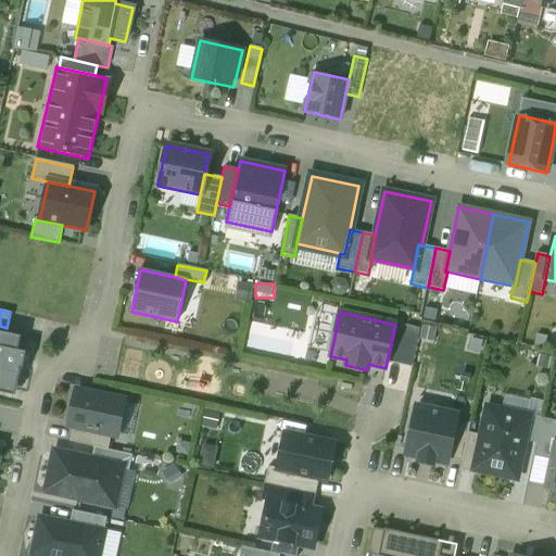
[(419,330),(395,325),(387,362),(412,367),(419,330)]
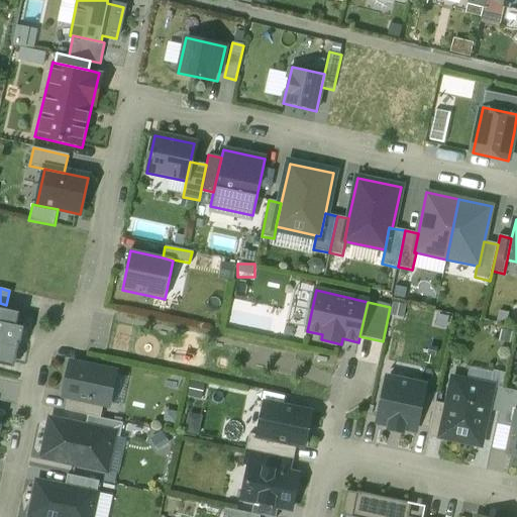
[(0,358),(14,362),(25,309),(6,305),(0,303),(0,358)]
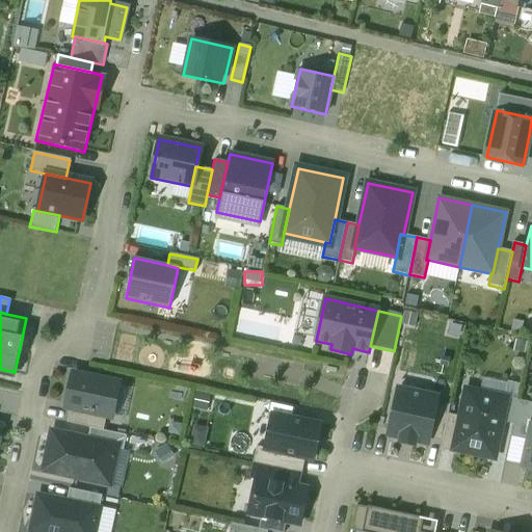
[(106,417),(111,418),(118,383),(72,373),(64,408),(69,408),(106,417)]
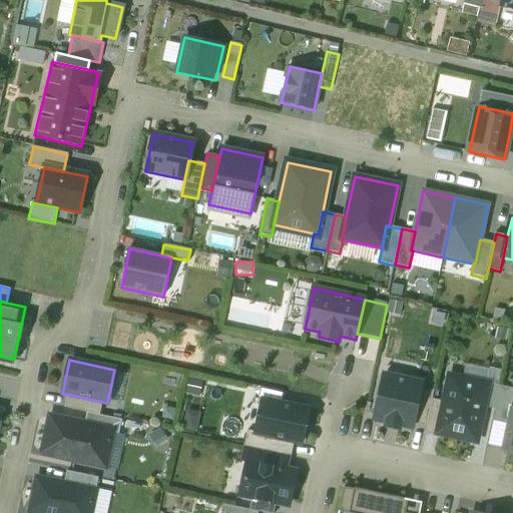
[(422,384),(384,376),(374,420),(412,428),(413,423),(421,388),(422,384)]
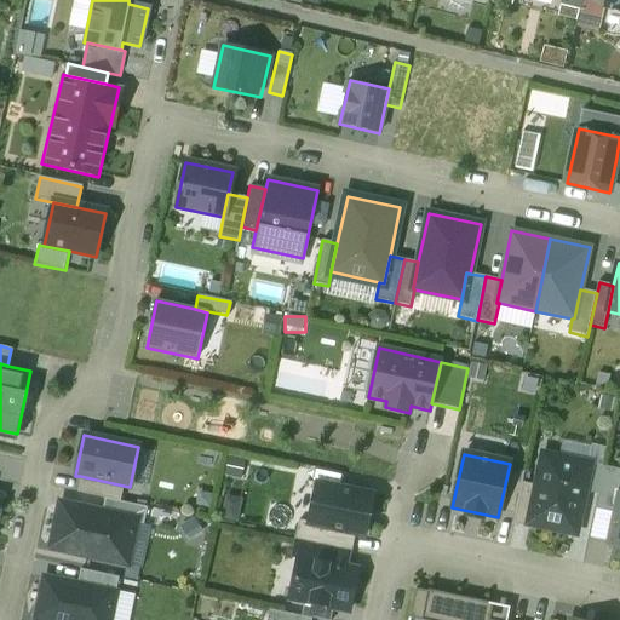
[(538,486),(529,523),(575,534),(591,465),(545,454),(538,486)]
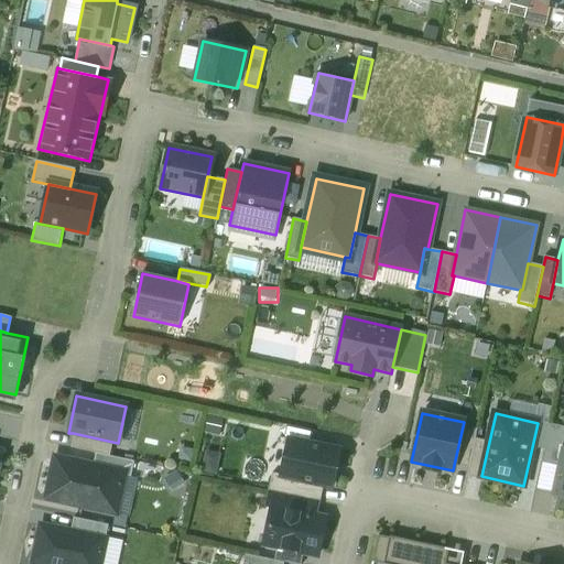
[(563,426),(551,424),(542,463),(560,466),(563,448),(563,445),(563,426)]
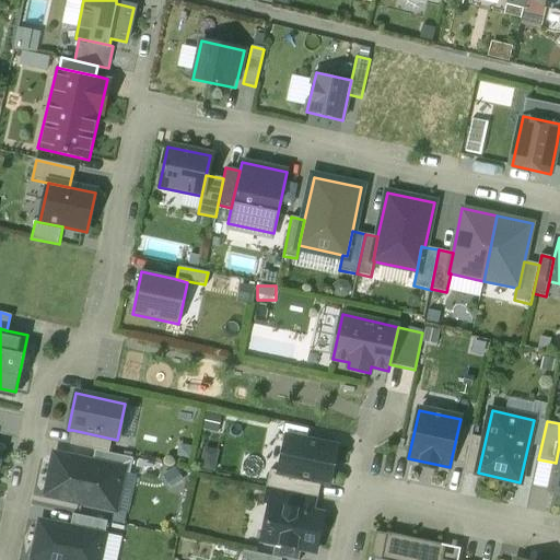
[(474,427),(459,423),(451,462),(466,465),(471,435),(474,427)]
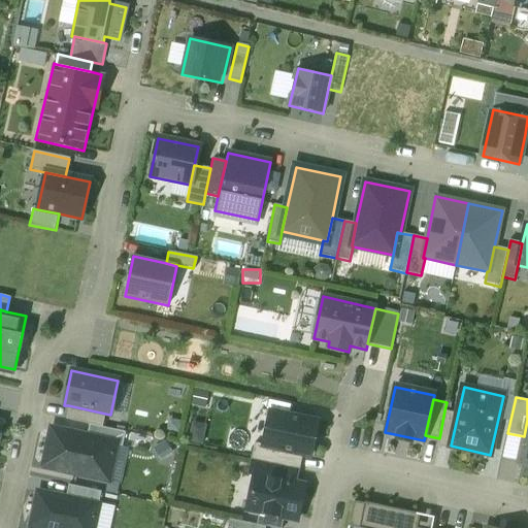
[(105,414),(68,405),(65,419),(90,424),(102,426),(105,414)]
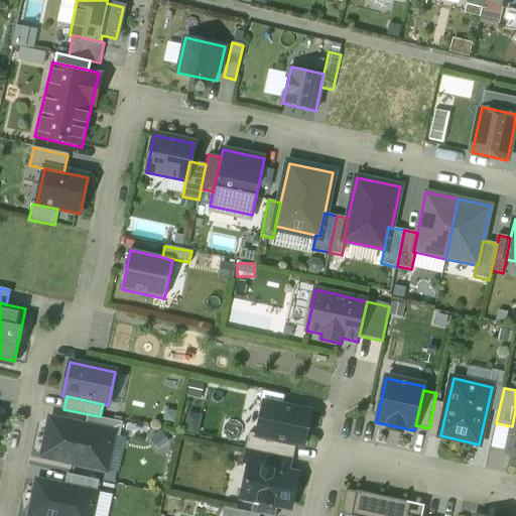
[(447,404),(434,401),(429,428),(427,436),(439,439),(440,435),(447,404)]
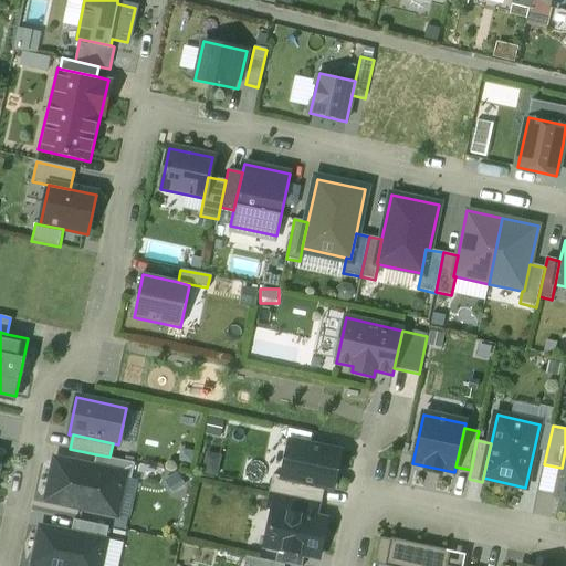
[(341,452),(286,441),(279,475),(278,479),(324,489),(333,491),(341,452)]
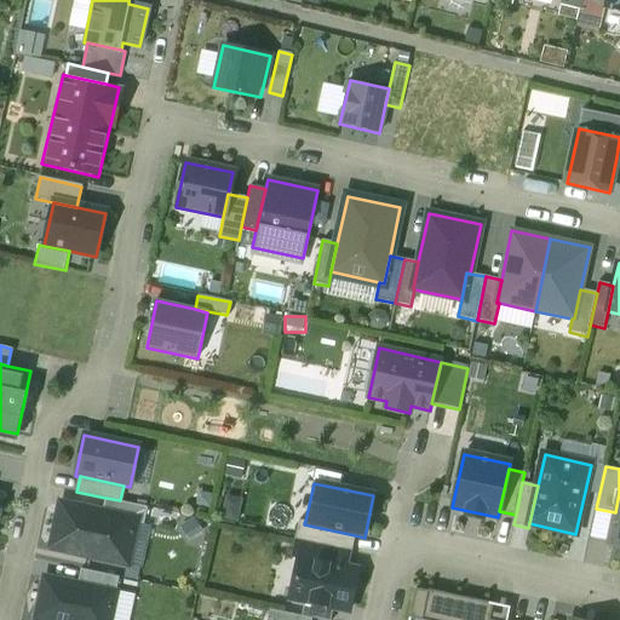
[(619,492),(619,493),(615,512),(608,544),(619,546),(619,492)]
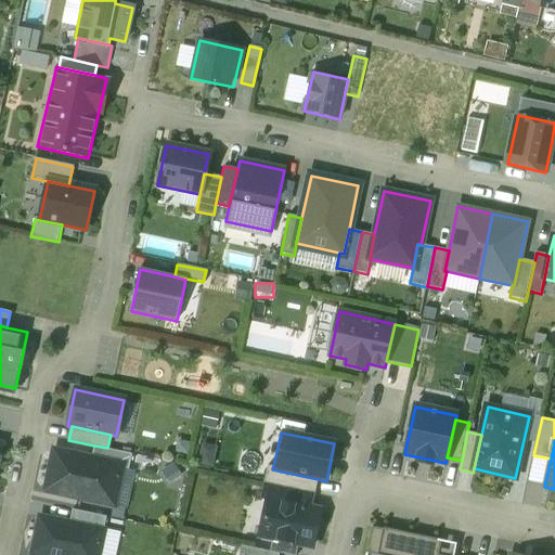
[(94,446),(92,460),(124,466),(123,468),(128,469),(132,453),(107,448),(94,446)]
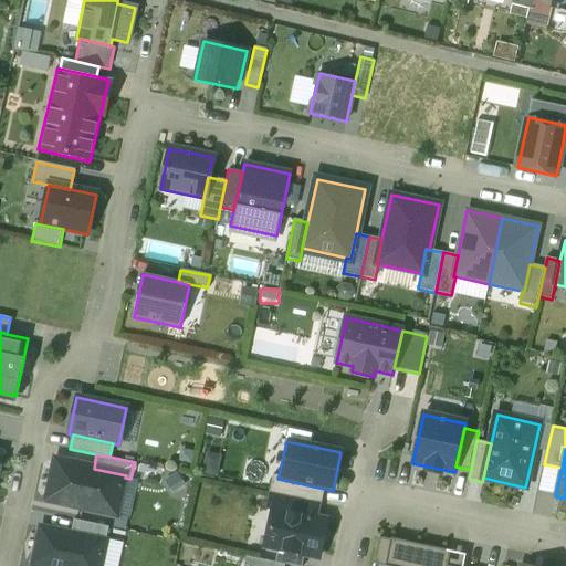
[(94,469),(55,460),(46,501),(117,516),(125,478),(126,475),(94,469)]
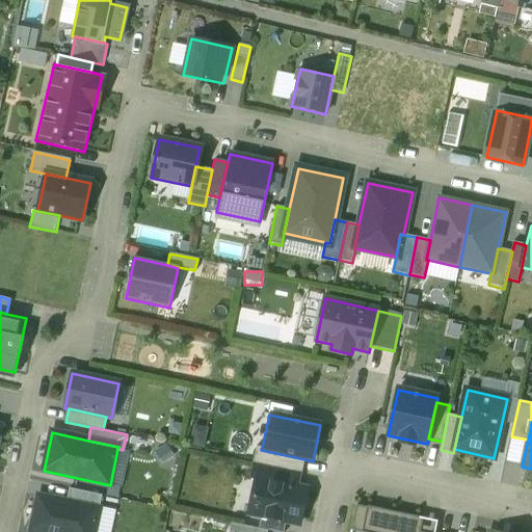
[(261,450),(262,447),(257,446),(254,462),(301,473),(304,459),(261,450)]
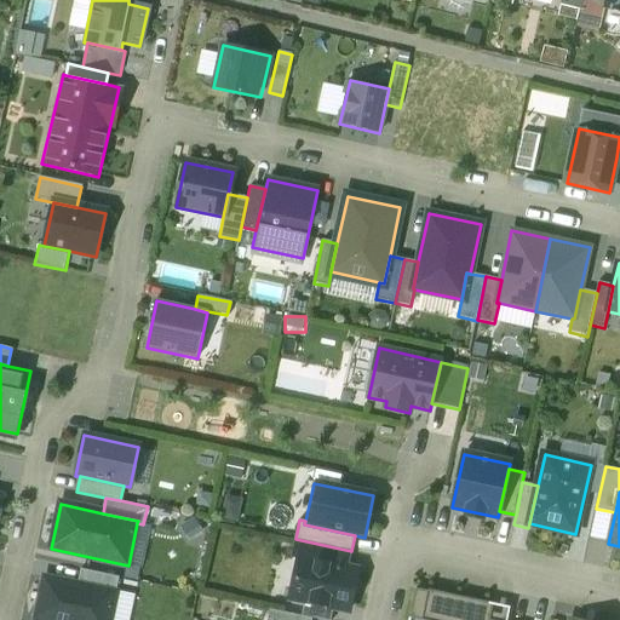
[(351,551),(296,539),(292,557),(298,558),(348,569),(351,551)]
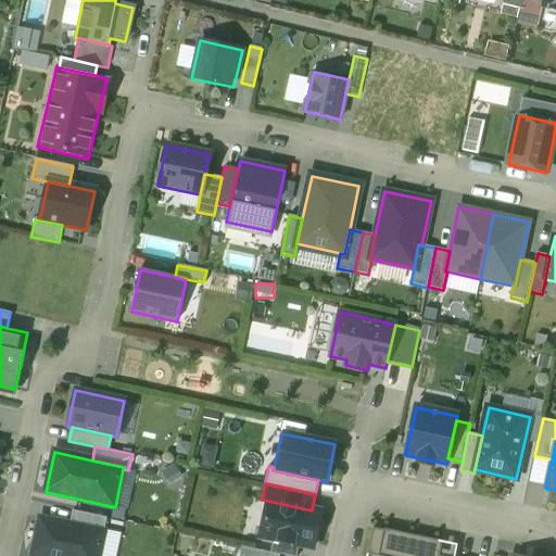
[(321,512),(312,510),(267,501),(260,539),(274,542),(300,547),(313,551),(321,512)]
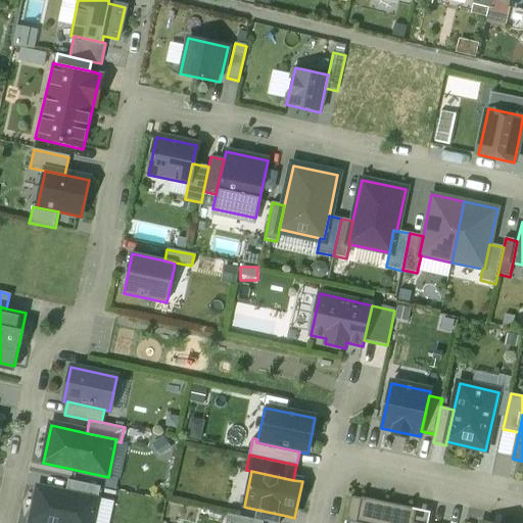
[(65,494),(97,502),(100,487),(68,480),(65,494)]
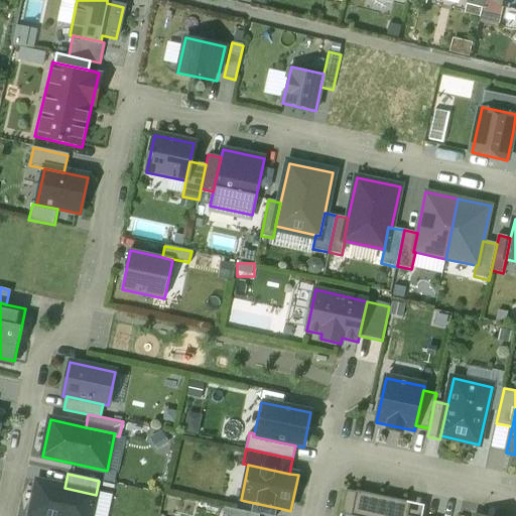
[(30,515),(29,515),(91,515),(96,495),(65,488),(37,483),(30,515)]
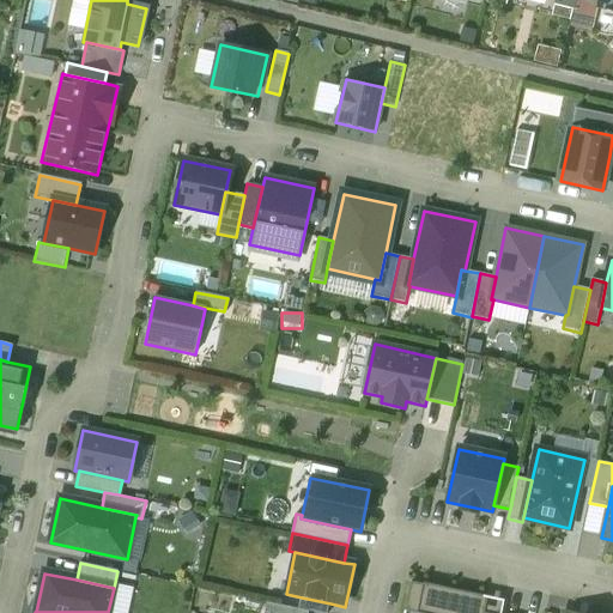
[(498,612),(502,602),(408,583),(402,611),(416,612),(498,612)]
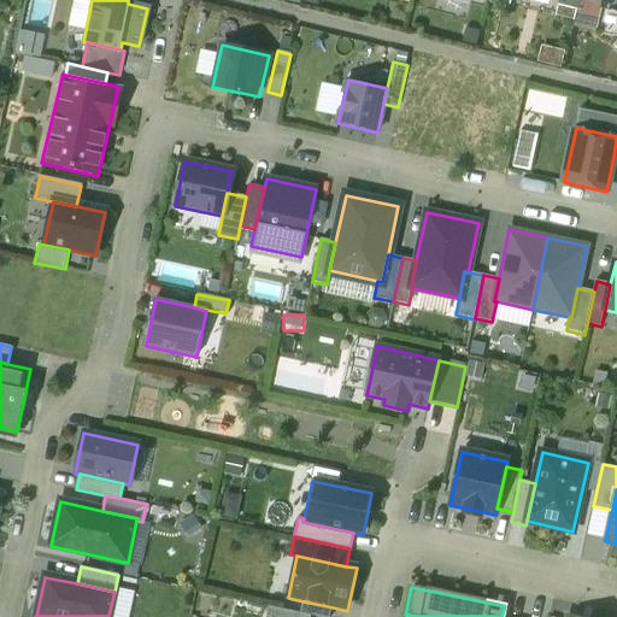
[(329,616),(333,607),(304,601),(301,613),(316,616),(329,616)]
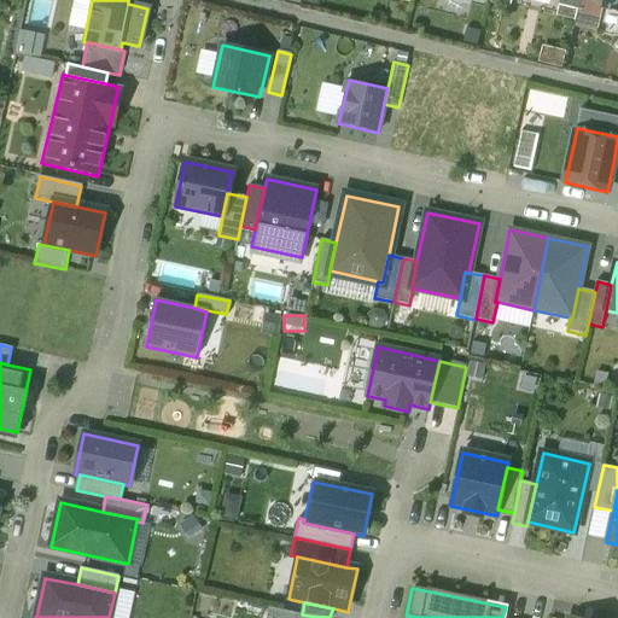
[(310,617),(312,617),(269,607),(267,617),(310,617)]
